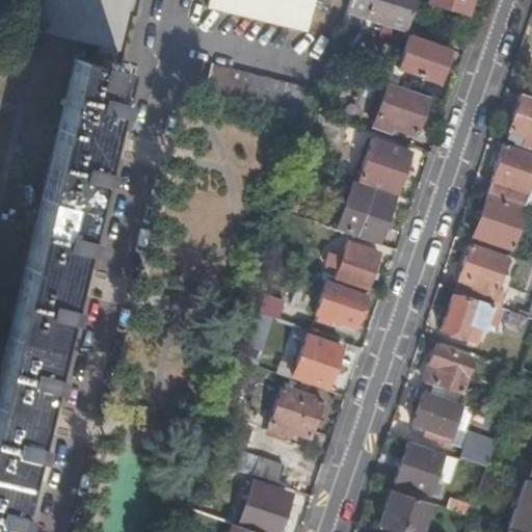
[(129,0),(45,0),(37,30),(117,50),(129,0)]
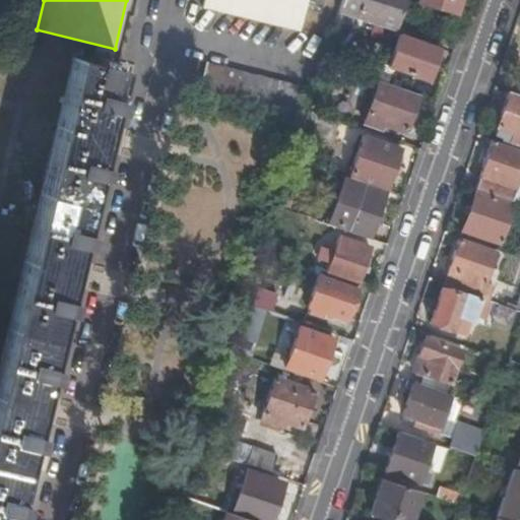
[(204,0),(202,7),(299,30),(304,9),(306,0),(204,0)]
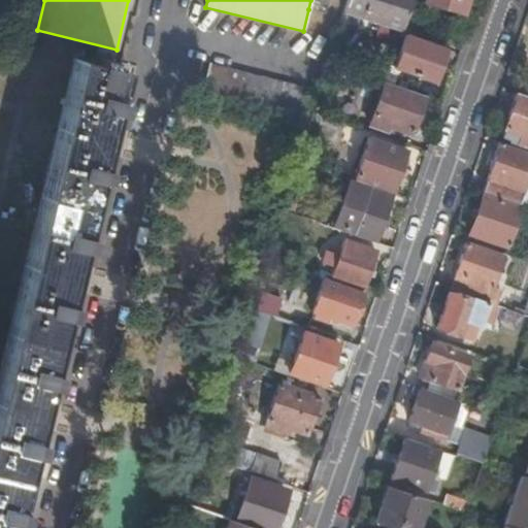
[(328,0),(310,0),(308,9),(325,13),(328,0)]
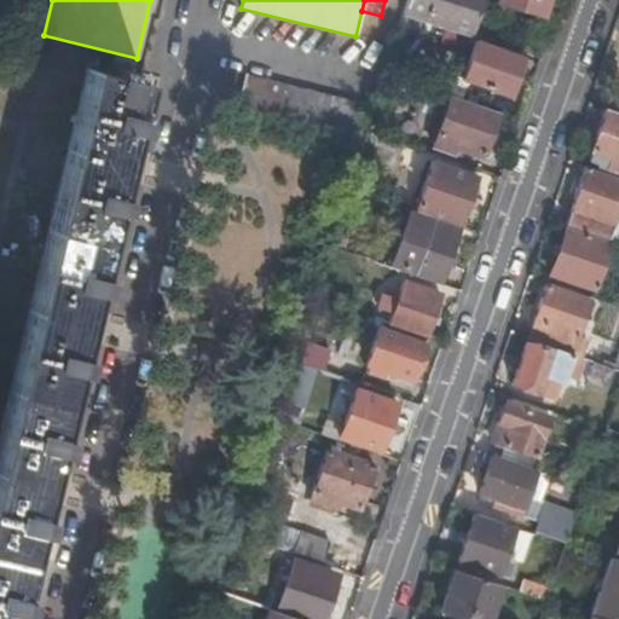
[(481,0),(406,0),(403,13),(469,34),(474,22),(481,0)]
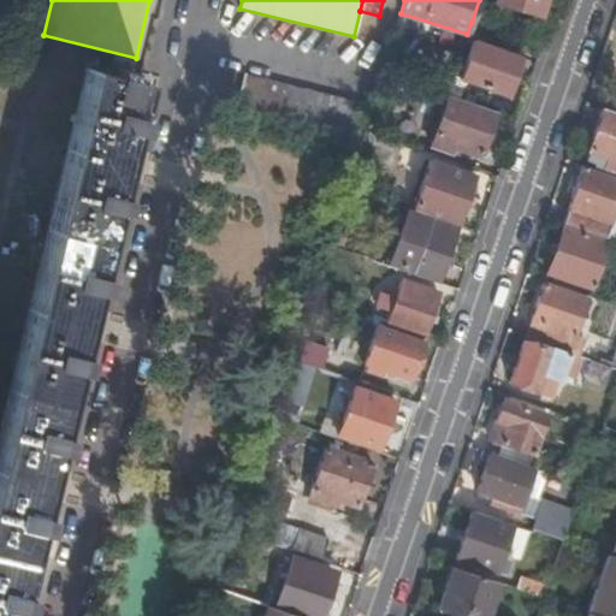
[(544,0),(496,0),(539,16),(544,0)]
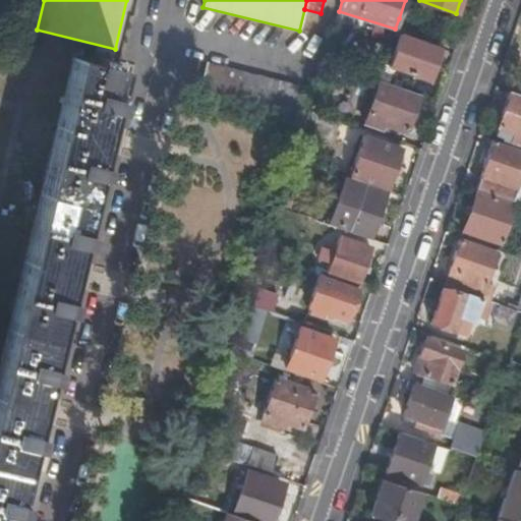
[(439,49),(401,37),(391,67),(427,80),(435,62),(436,58),(437,56),(439,49)]
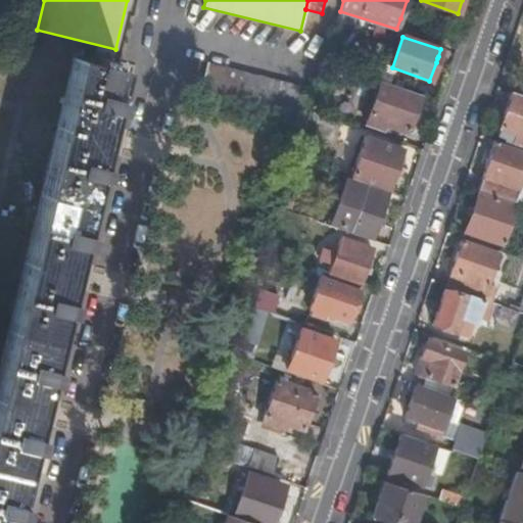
[(92,61),(73,58),(0,360),(0,522),(27,522),(31,508),(15,505),(29,449),(44,453),(63,372),(48,369),(61,315),(76,319),(96,237),(81,233),(94,180),(109,183),(129,101),(113,98),(121,68),(111,66),(113,59),(94,54),(92,61)]
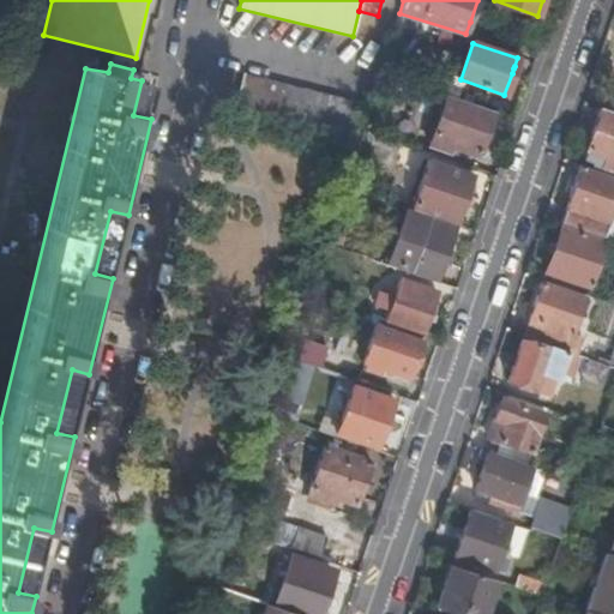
[(246,73),(244,73),(235,107),(236,107),(359,138),(367,106),(245,74),(246,73)]
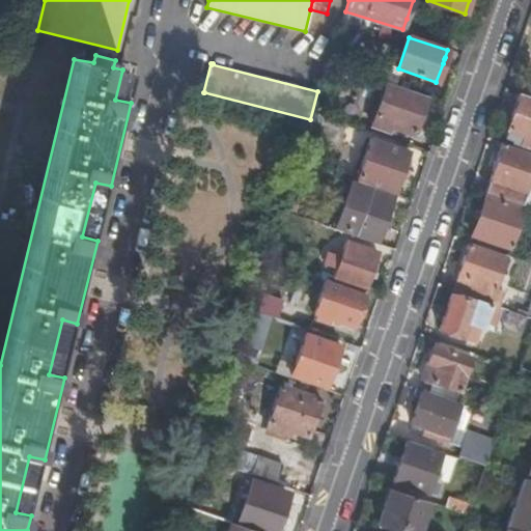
[(415,135),(427,96),(387,83),(372,127),(389,133),(392,128),(415,135)]
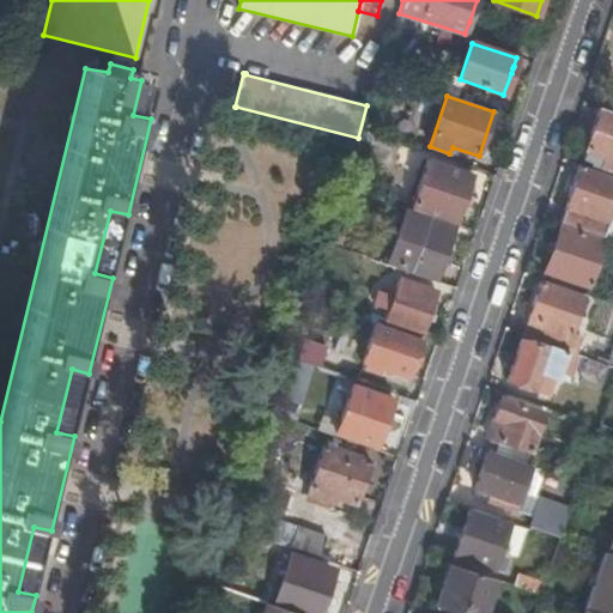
[(612,114),(600,110),(586,152),(602,158),(600,168),(612,171),(612,114)]
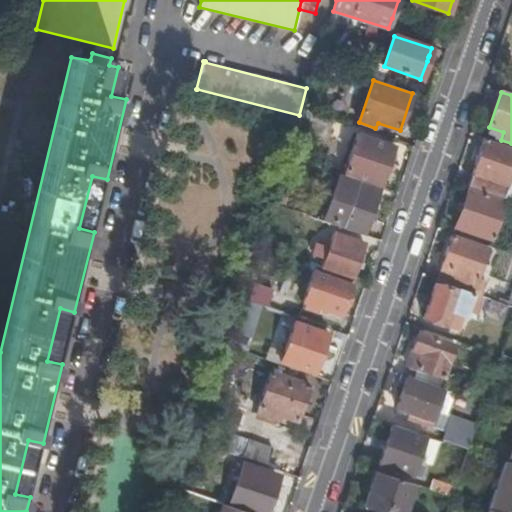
[(393,147),(357,134),(344,172),(380,185),(393,147)]
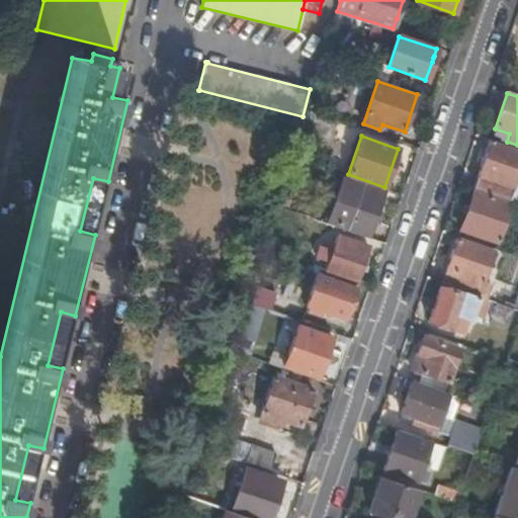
[(517,170),(517,150),(491,141),(475,189),(508,200),(517,170)]
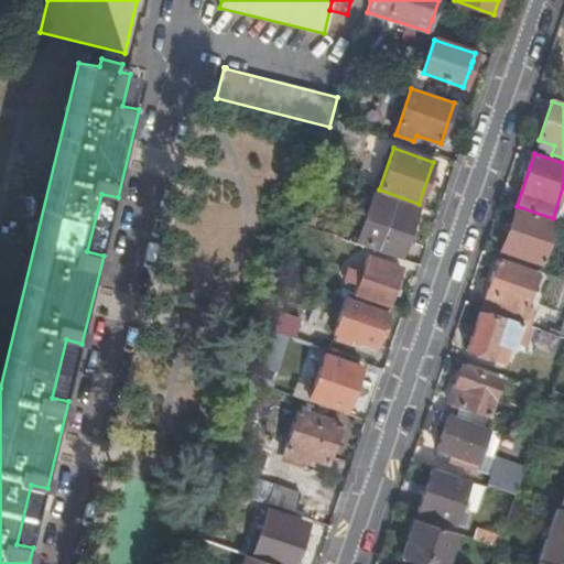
[(563,185),(553,218),(563,221),(563,185)]
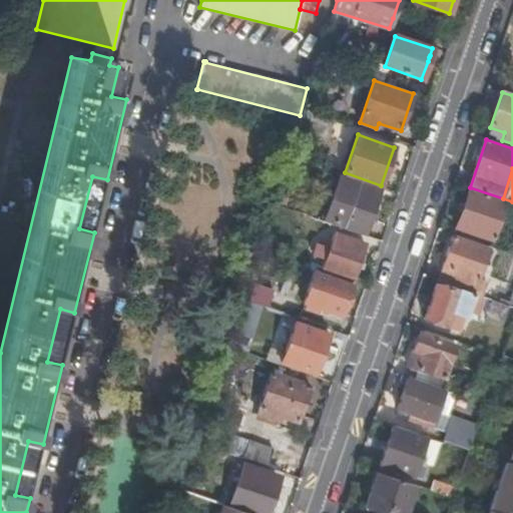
[(358,185),(360,181),(339,174),(324,218),(343,225),(358,185)]
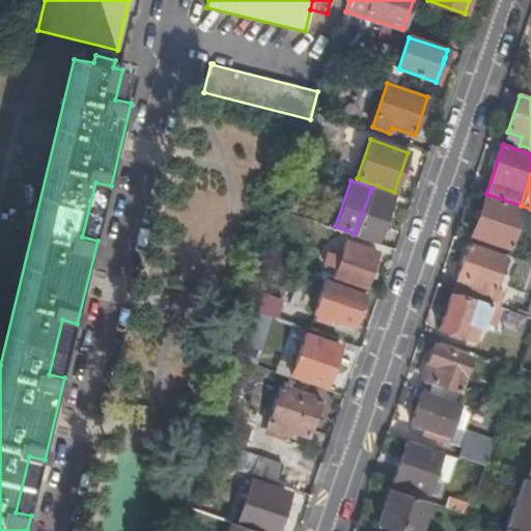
[(391,199),(370,192),(355,233),(376,241),(383,223),(388,224),(393,208),(389,206),(391,199)]
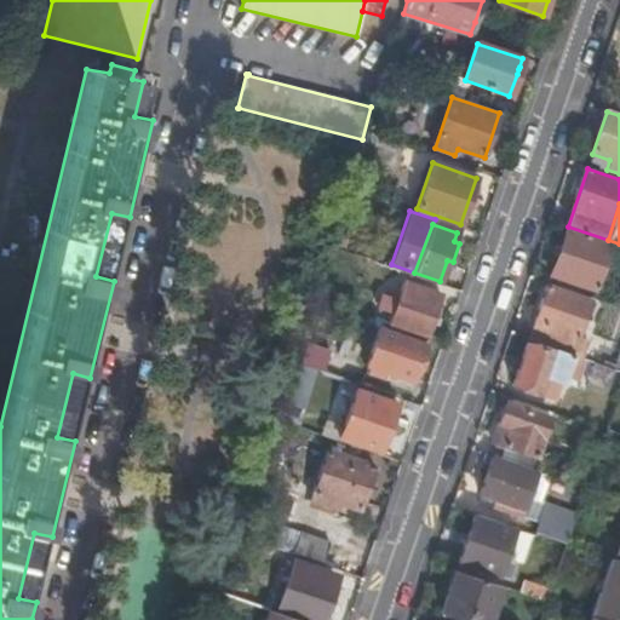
[(610,244),(567,229),(551,275),(595,290),(610,244)]
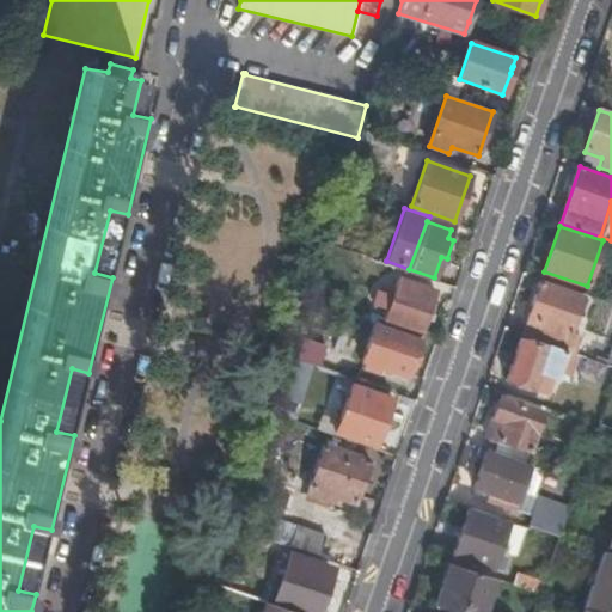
[(386,282),(392,267),(367,258),(362,274),(386,282)]
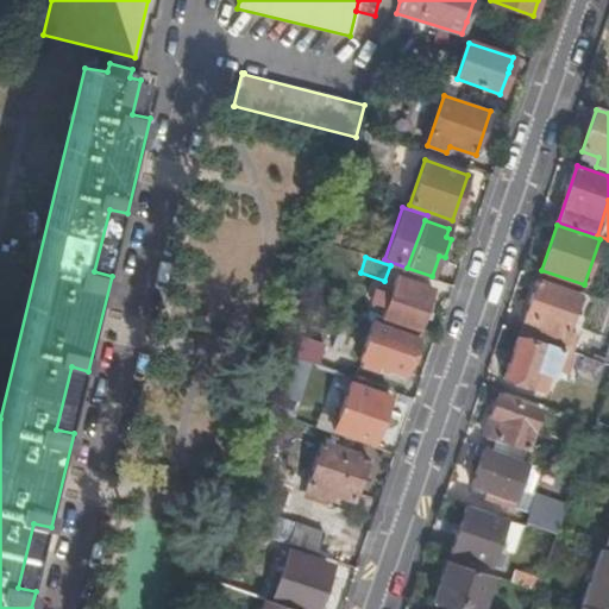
[(381,322),(418,334),(422,319),(429,321),(435,306),(428,303),(433,289),(396,276),(390,294),(385,293),(383,297),(388,300),(381,322)]
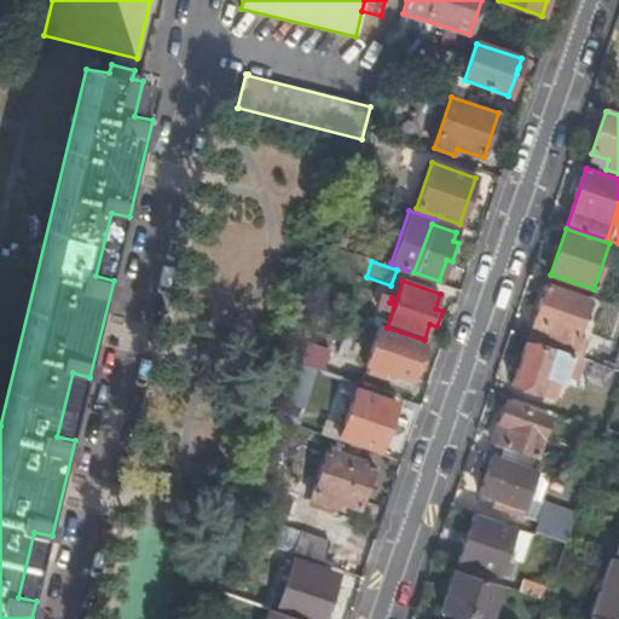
[(547,288),(528,340),(554,348),(574,356),(583,358),(589,340),(578,336),(583,319),(590,301),(547,288)]
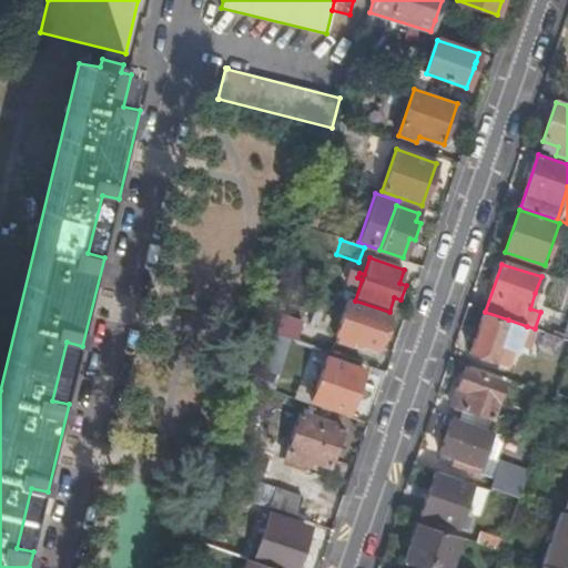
[(545,296),(535,293),(530,308),(540,312),(545,296)]
